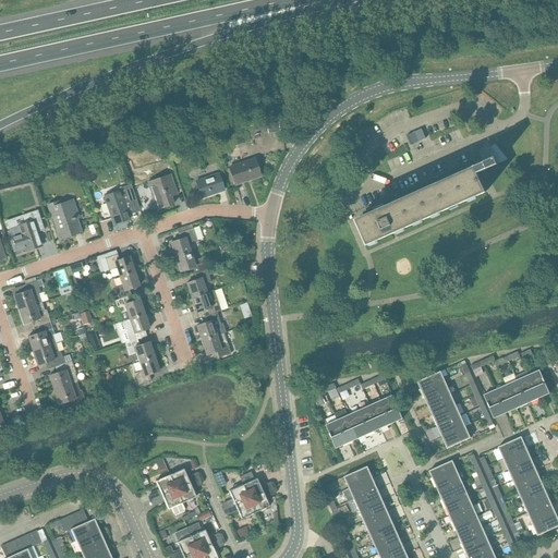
[(278,122),(267,124),(268,130),(274,130),(274,132),(279,131),(278,122)]
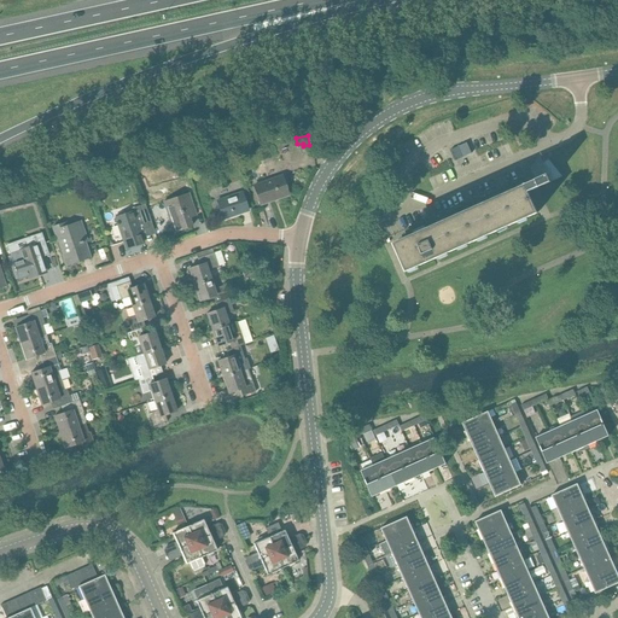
[(467,143),(450,151),(455,161),(472,153),(467,143)]
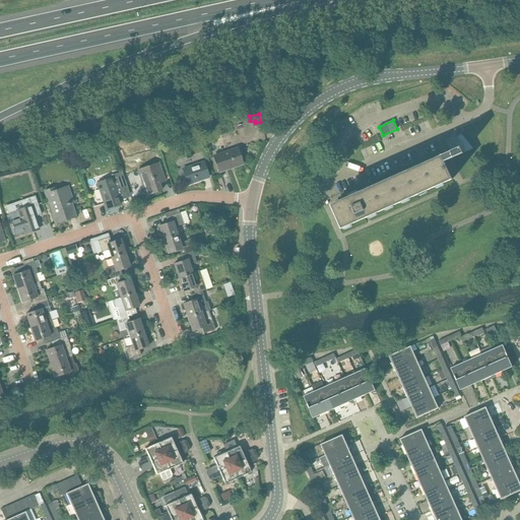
[(464,153),(473,148),(461,134),(457,137),(454,131),(447,142),(451,151),(454,157),(464,153)]
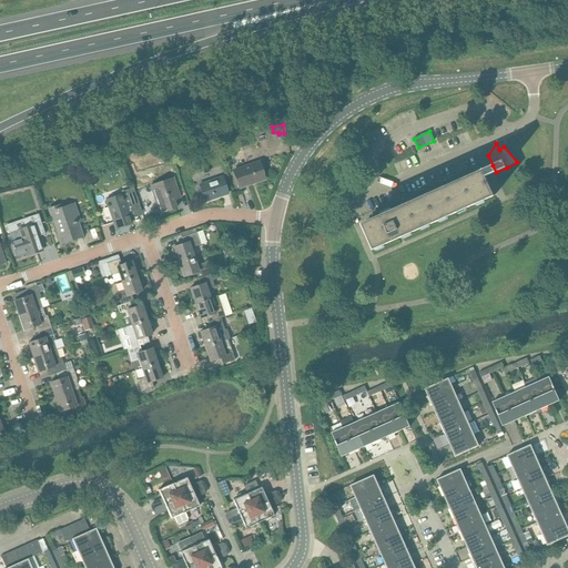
[(239,188),(264,179),(259,162),(233,171),(239,188)]
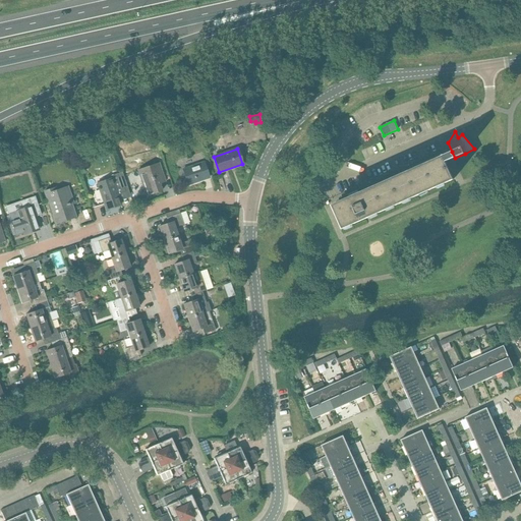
[(453,180),(452,177),(446,162),(455,158),(452,152),(443,156),(443,157),(359,193),(358,190),(348,194),(350,200),(334,208),(344,229),(453,180)]
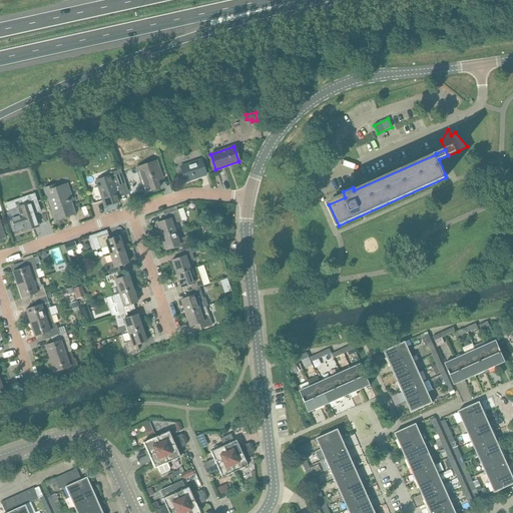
[(154,172),(160,171),(156,160),(135,167),(144,192),(159,187),(154,172)]
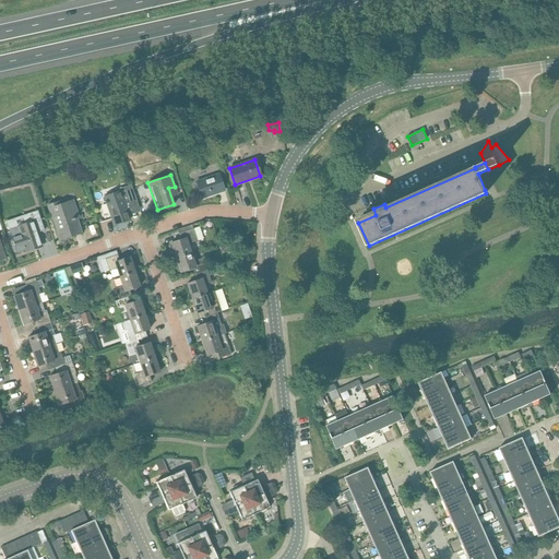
[(218,175),(195,182),(202,199),(224,191),(218,175)]
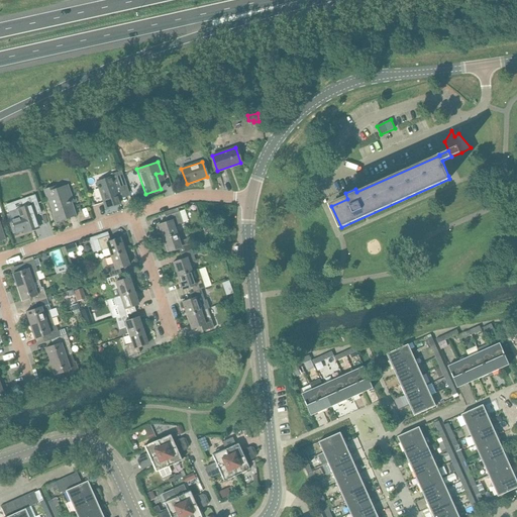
[(19,167),(0,171),(0,176),(20,172),(19,167)]
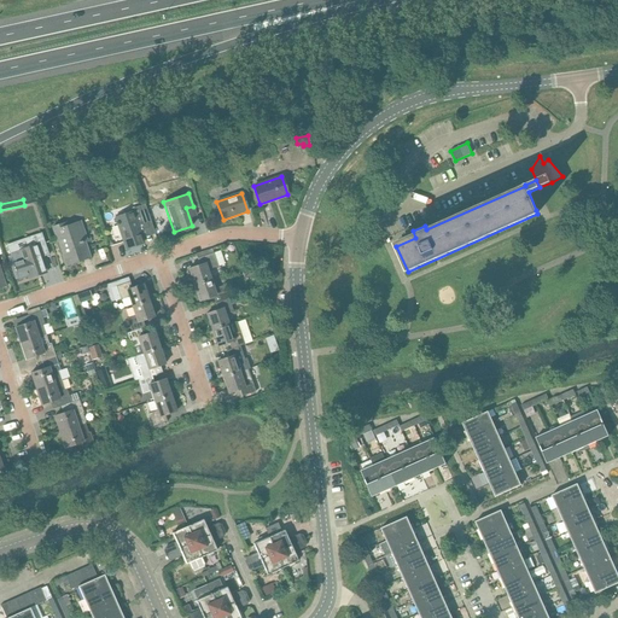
[(132,211),(115,217),(126,249),(144,243),(143,239),(141,235),(149,233),(155,231),(145,204),(140,205),(130,209),(132,211)]
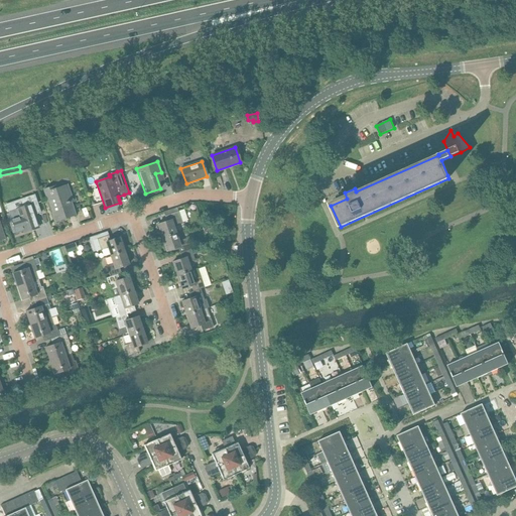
[(76,215),(66,185),(56,188),(55,185),(43,189),(54,222),(76,215)]
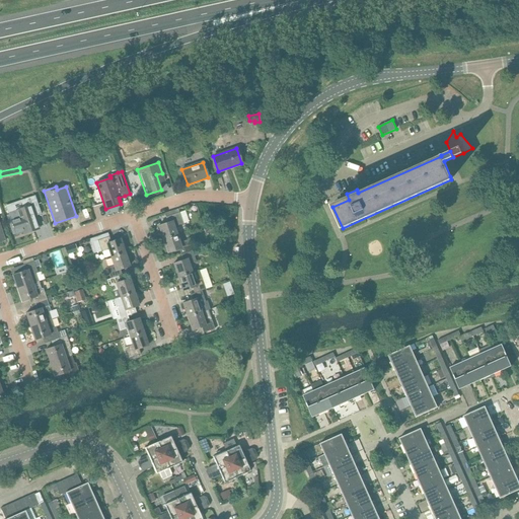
[(27,198),(5,206),(8,213),(9,215),(7,216),(13,234),(15,233),(16,234),(23,232),(24,234),(40,229),(34,216),(42,214),(34,196),(27,198)]
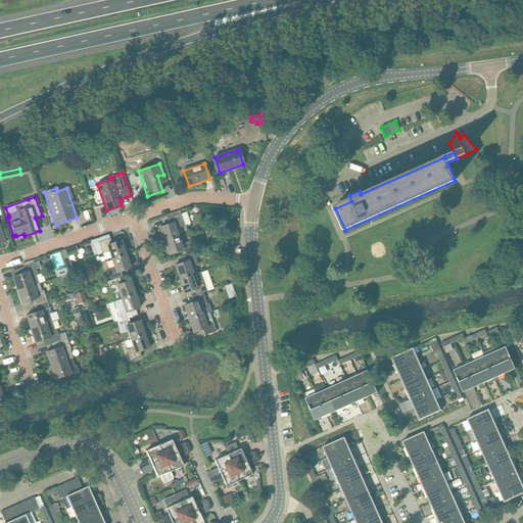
[(163,241),(178,236),(176,228),(184,225),(180,214),(167,219),(169,224),(159,228),(163,241)]
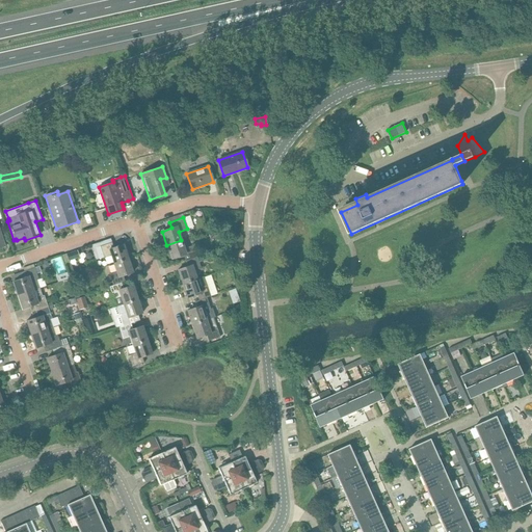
[(184,248),(181,240),(166,245),(171,259),(183,255),(185,261),(196,257),(193,245),(184,248)]
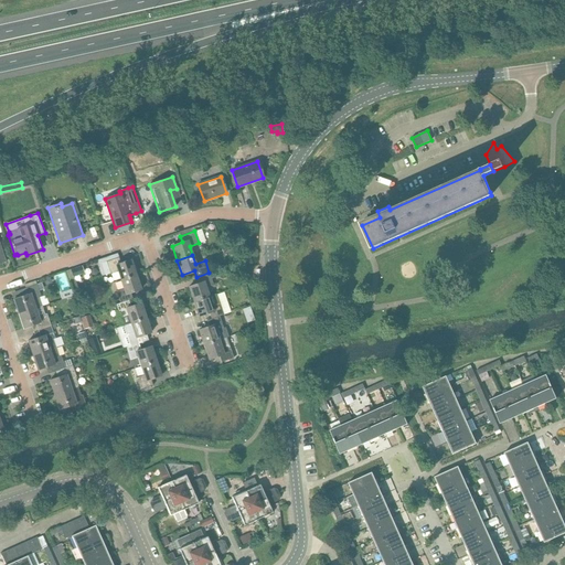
[(118,272),(120,279),(136,275),(131,259),(120,263),(118,257),(106,262),(102,264),(106,275),(110,274),(118,272)]
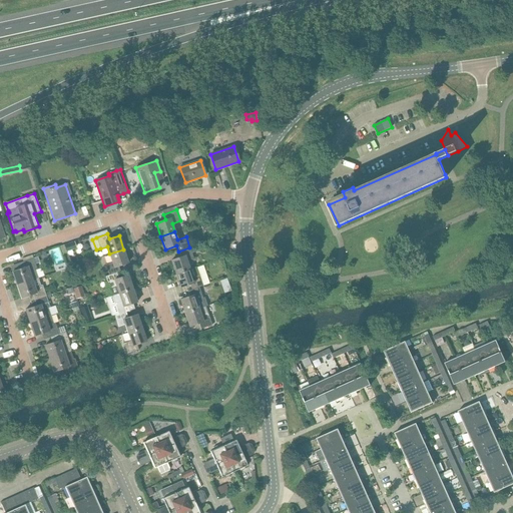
[(74,242),(64,245),(67,251),(76,248),(74,242)]
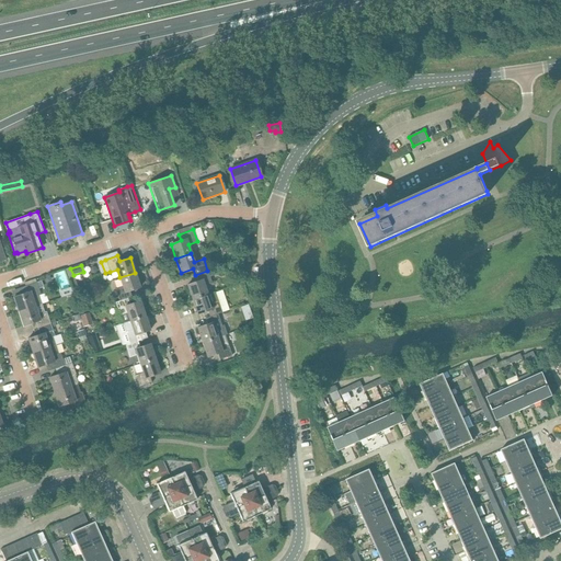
[(212,283),(207,271),(195,275),(197,282),(187,285),(192,299),(207,294),(205,286),(212,283)]
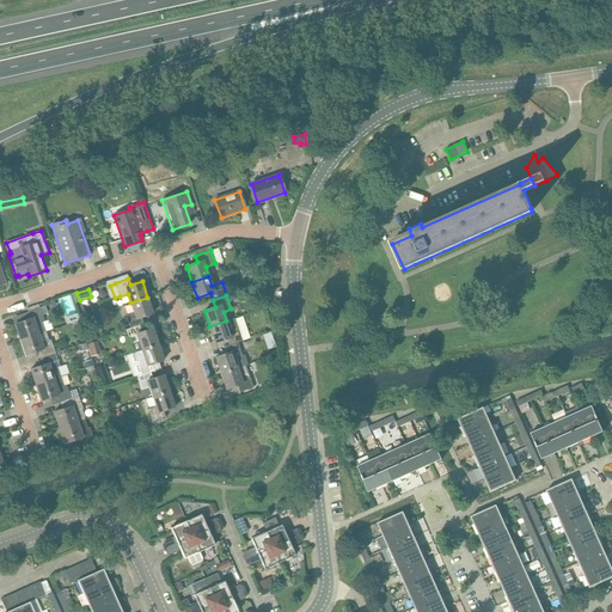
[(127,316),(132,328),(139,325),(144,324),(141,317),(153,313),(147,298),(130,303),(134,312),(127,316)]
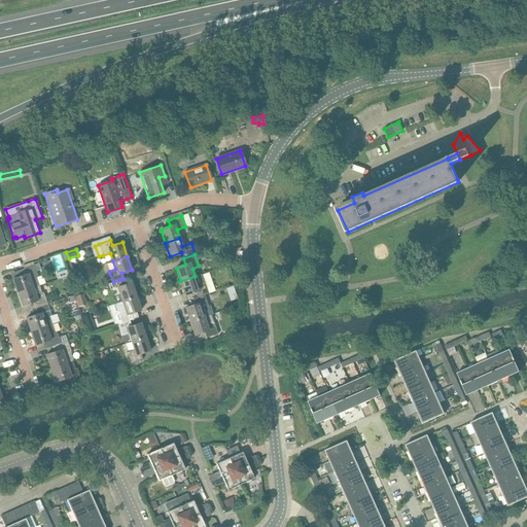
[(12,279),(18,292),(39,285),(36,278),(38,277),(34,266),(22,270),(24,275),(16,278),(12,279)]
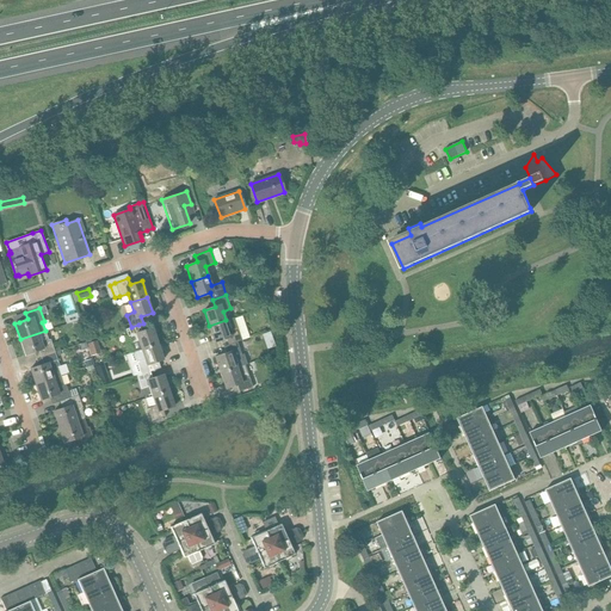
[(226,320),(209,326),(215,343),(226,338),(228,345),(238,341),(241,340),(234,319),(234,318),(226,320)]
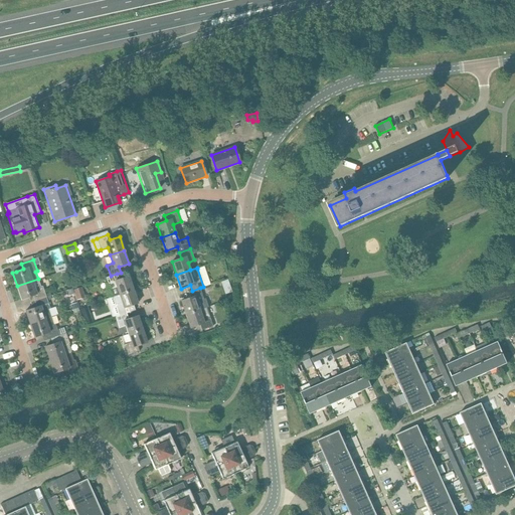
[(133,290),(129,277),(119,280),(117,274),(111,276),(107,278),(114,296),(133,290)]
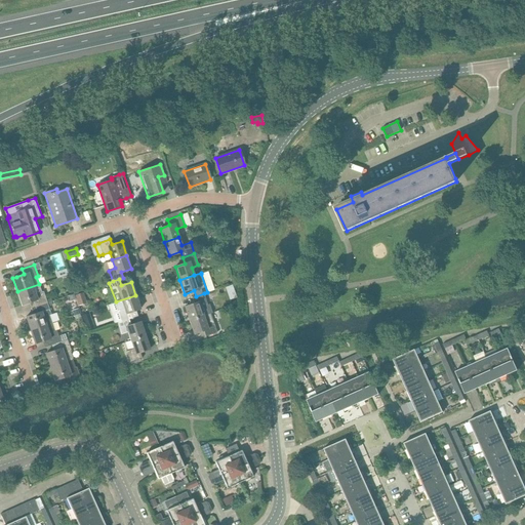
[(33,301),(35,308),(47,304),(46,298),(43,291),(42,292),(39,284),(17,291),(22,306),(33,301)]
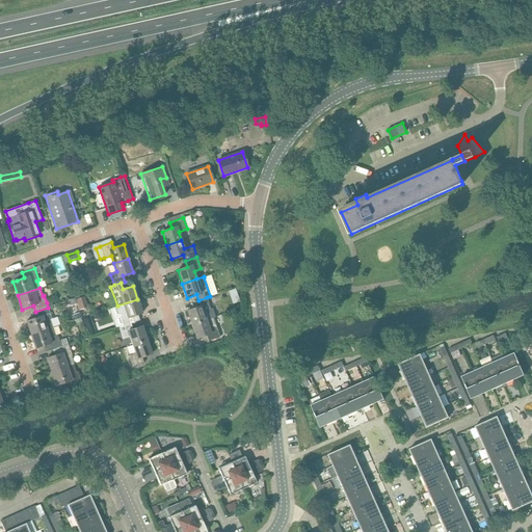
[(76,299),(79,311),(80,311),(88,308),(84,296),(76,299)]
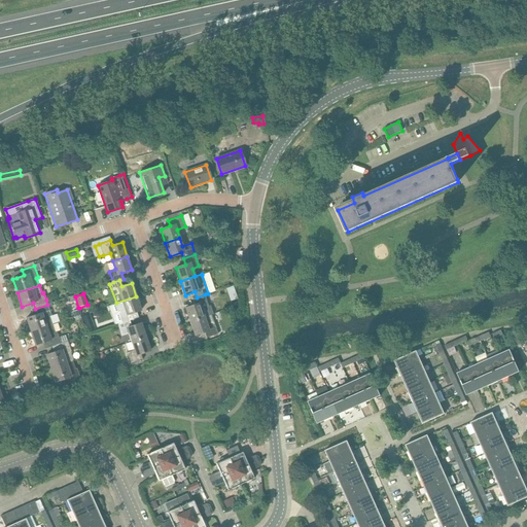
[(205,294),(197,297),(192,299),(195,305),(185,308),(189,322),(213,314),(210,305),(208,306),(205,294)]
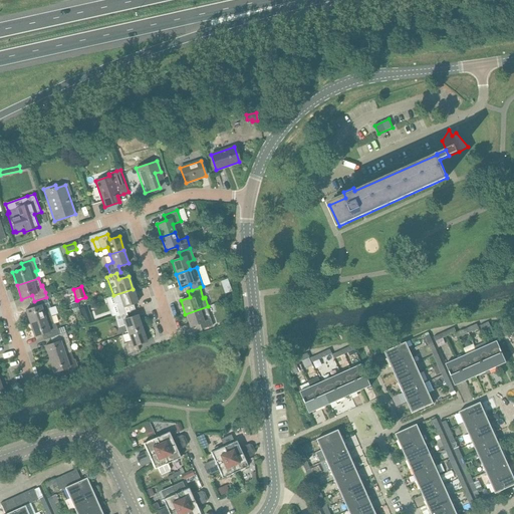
[(133,289),(113,295),(113,296),(120,314),(125,312),(130,311),(135,309),(133,304),(138,302),(135,295),(138,295),(136,289),(134,290),(133,289)]
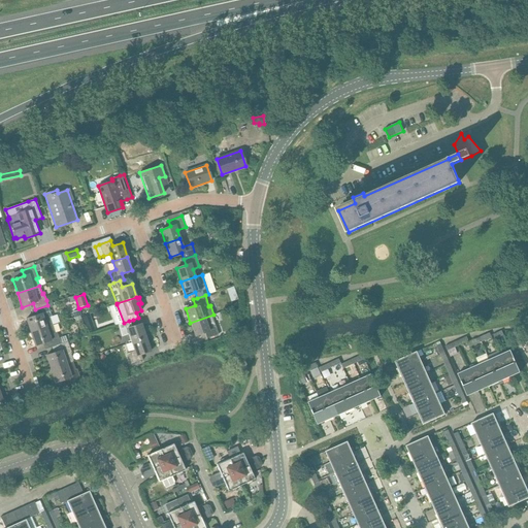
[(48,308),(47,305),(35,309),(37,315),(26,319),(31,332),(53,325),(50,317),(52,317),(48,308)]
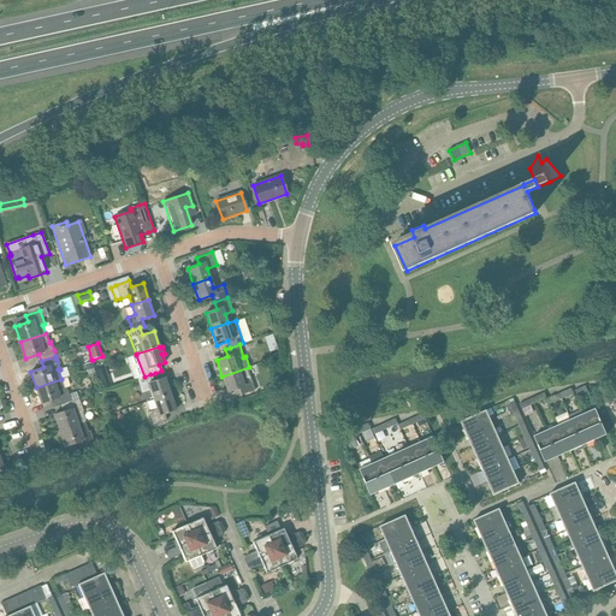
[(95,368),(100,381),(108,379),(105,366),(95,368)]
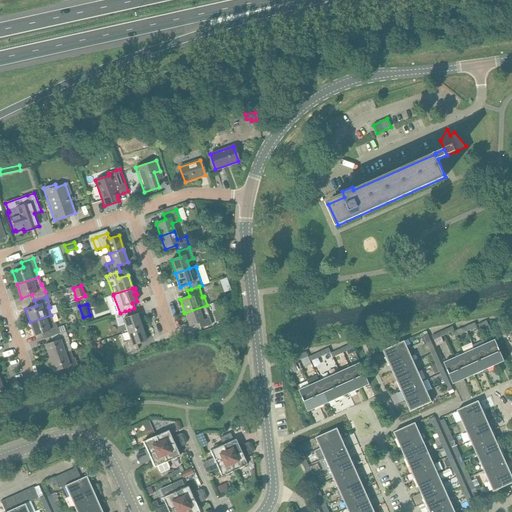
[(207,305),(184,313),(189,326),(198,323),(200,328),(211,324),(205,306),(207,305)]
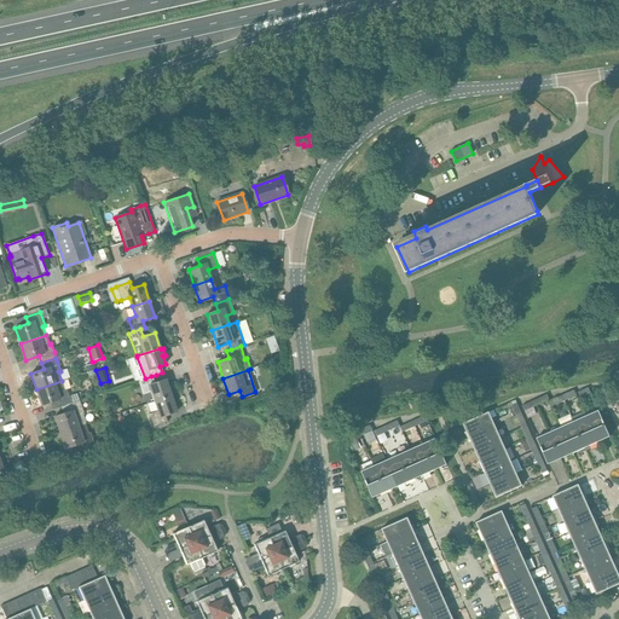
[(140,381),(138,381),(143,395),(145,394),(154,391),(156,400),(171,395),(166,380),(154,383),(151,376),(145,379),(140,381)]
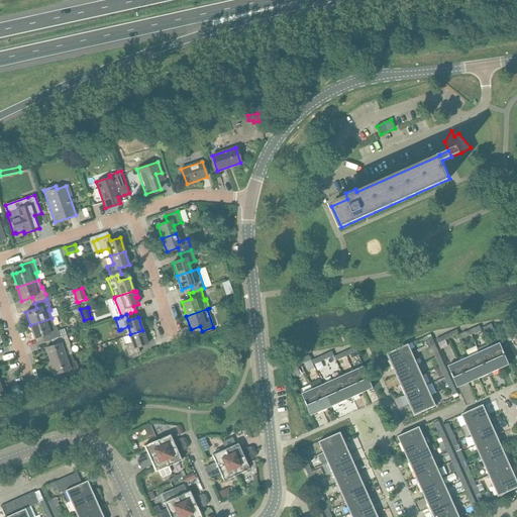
[(55,326),(52,318),(30,325),(34,338),(45,335),(47,341),(55,338),(60,336),(56,325),(55,326)]
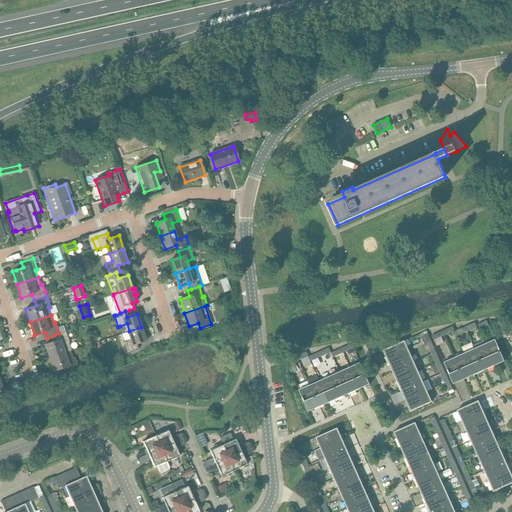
[(126,341),(123,342),(127,353),(138,349),(136,343),(146,340),(141,327),(129,331),(132,339),(126,341)]
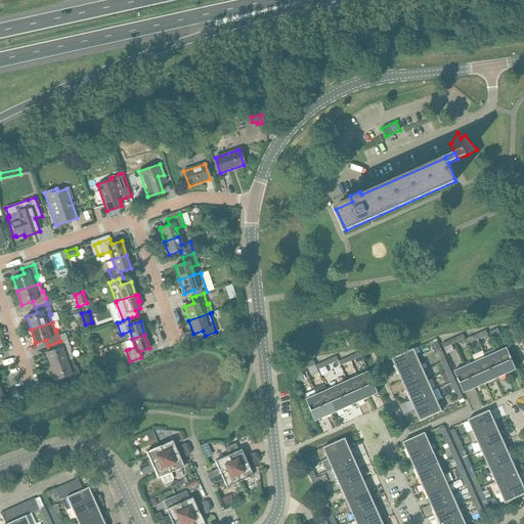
[(68,339),(60,341),(55,343),(57,349),(46,353),(50,366),(73,359),(70,351),(71,350),(68,339)]
